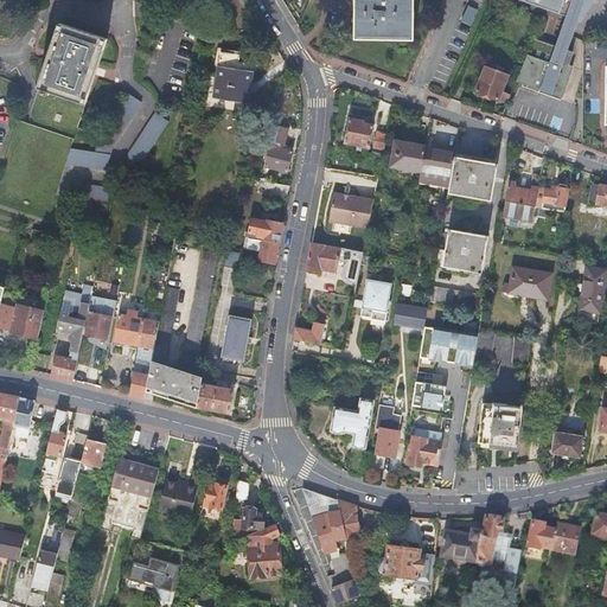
[(415,44),(415,0),(356,0),(357,44),(415,44)]
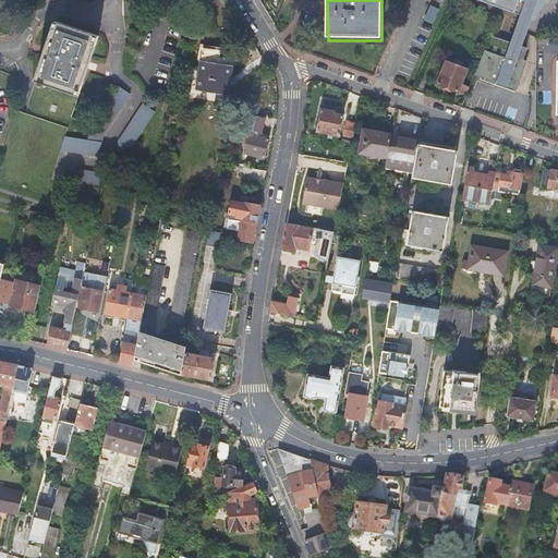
[(474,0),(522,17),(511,45),(489,36),(475,72),(499,81),(499,83),(505,85),(506,83),(517,87),(525,64),(522,62),(523,61),(526,51),(521,49),(518,48),(535,0),(474,0)]
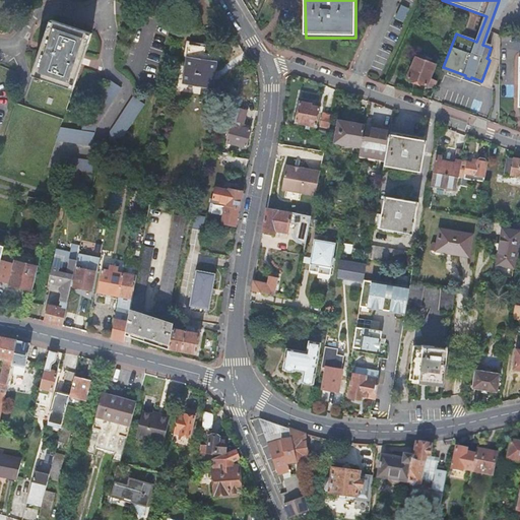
[(501,0),(499,0),(482,45),(485,46),(501,0)]
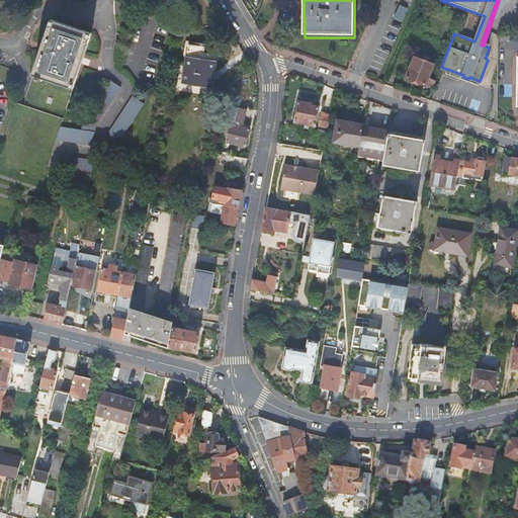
[(31,81),(72,94),(90,39),(50,26),(31,81)]
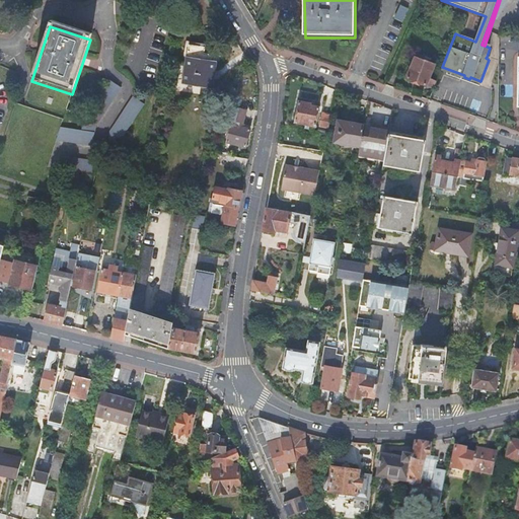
[(206,48),(190,46),(183,84),(212,88),(216,64),(214,63),(215,56),(205,55),(206,48)]
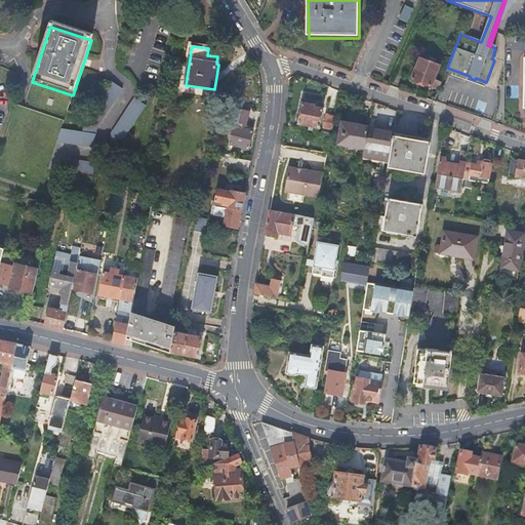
[(438,89),(441,82),(434,79),(440,66),(429,62),(430,58),(421,55),(420,58),(419,57),(411,79),(438,89)]
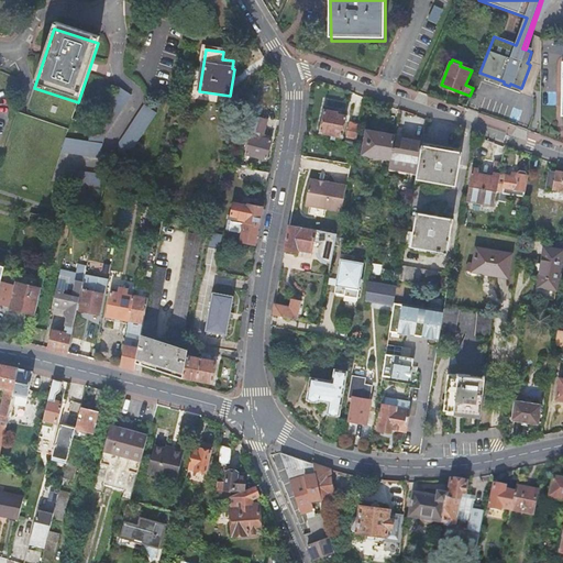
[(479,73),(477,77),(521,92),(531,63),(528,62),(527,63),(530,65),(521,88),(510,84),(509,86),(504,84),(504,81),(479,73)]
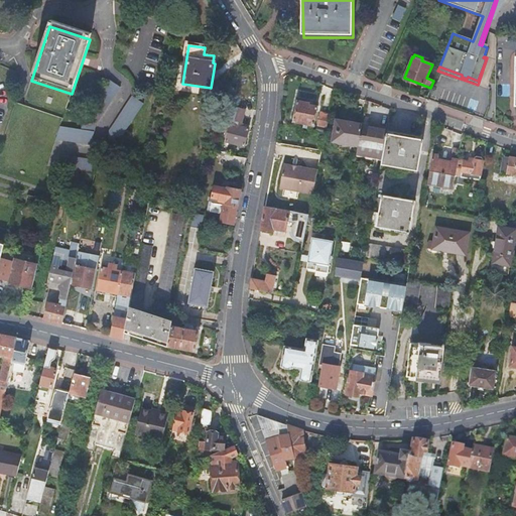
[(60,128),(58,138),(93,145),(96,125),(121,87),(110,80),(86,118),(83,132),(60,128)]
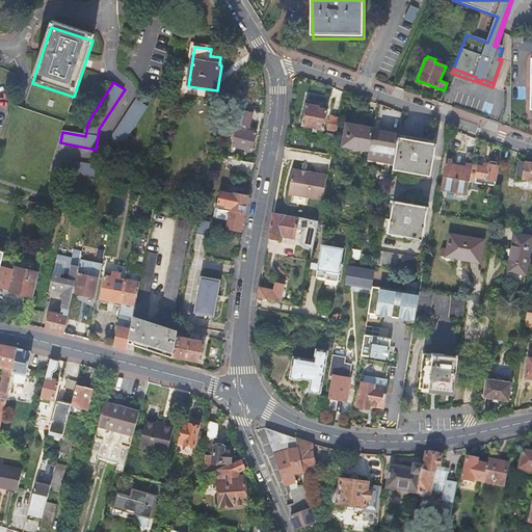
[(110,150),(124,153),(126,141),(148,107),(136,99),(113,136),(110,150)]
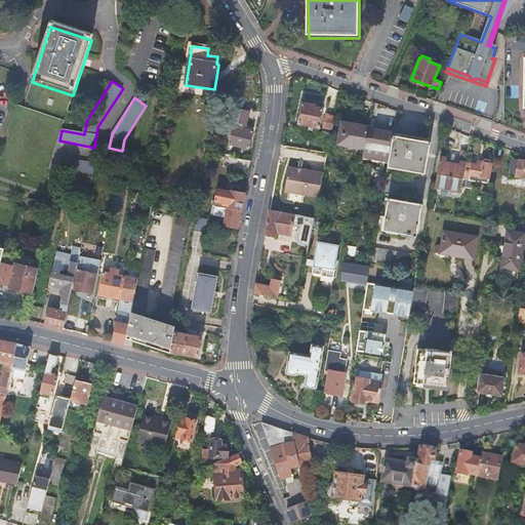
[(314,106),(304,104),(299,124),(319,128),(323,109),(314,108),(314,106)]
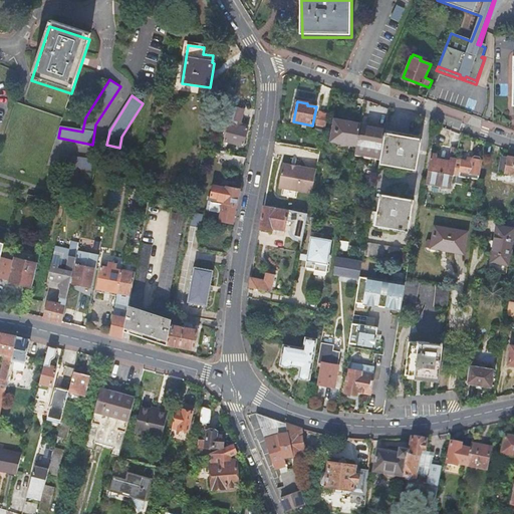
[(245,109),(230,105),(227,118),(236,121),(235,124),(230,123),(225,141),(243,146),(248,129),(240,126),(245,109)]
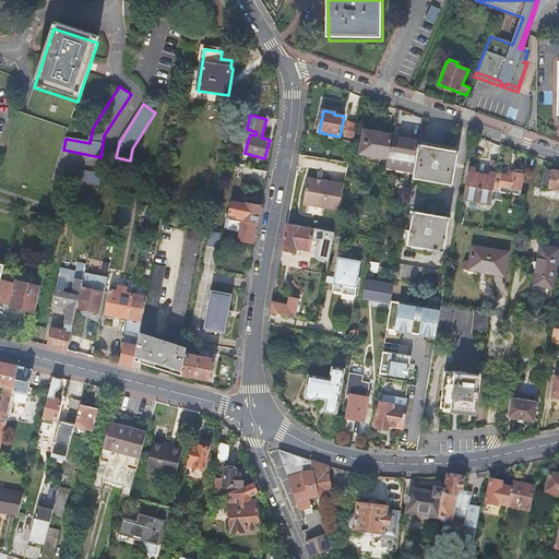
[(344,138),(353,139),(356,123),(347,122),(344,138)]
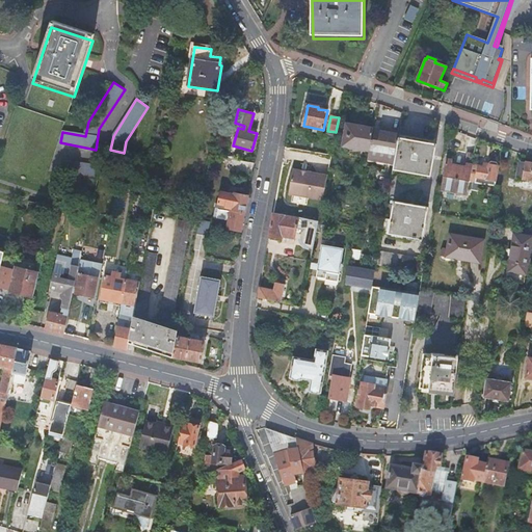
[(369,151),(372,129),(347,124),(345,139),(346,139),(345,147),(369,151)]
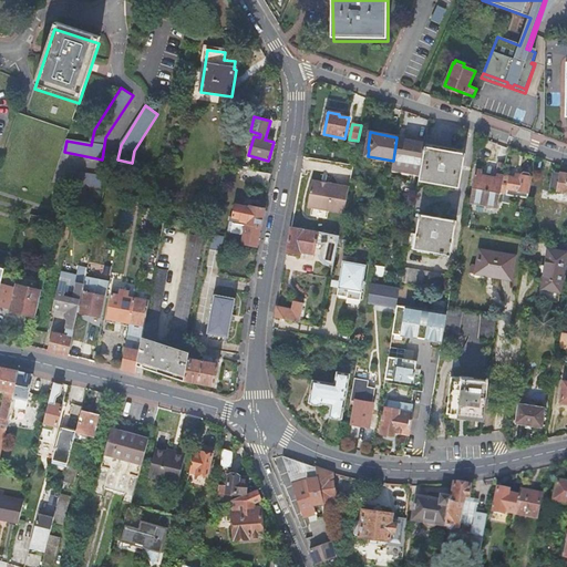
[(393,161),(390,174),(419,179),(425,142),(397,137),(393,161)]
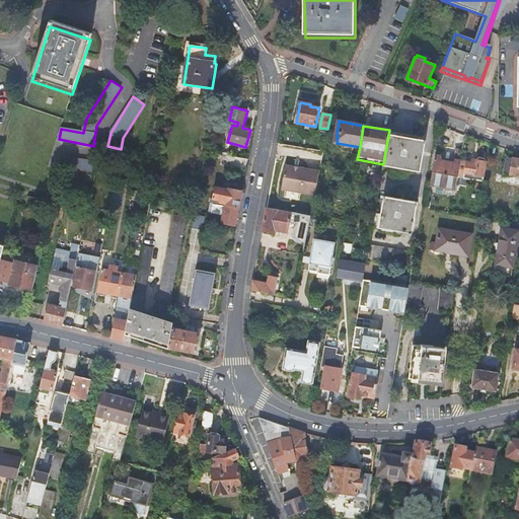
[(420,137),(390,132),(384,166),(421,172),(426,141),(419,140),(420,137)]
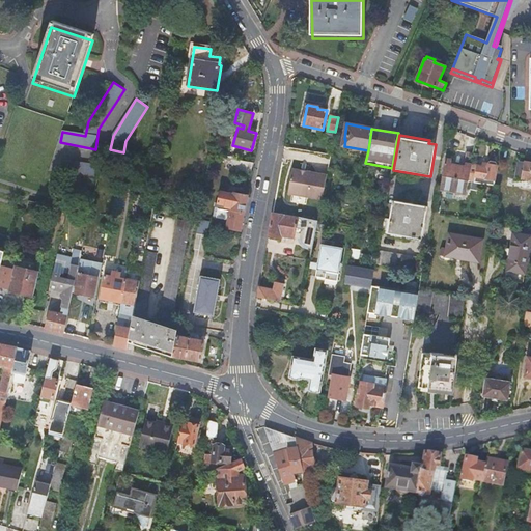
[(475,138),(467,136),(465,151),(466,151),(464,167),(449,165),(450,160),(445,159),(443,176),(468,182),(471,166),(475,138)]
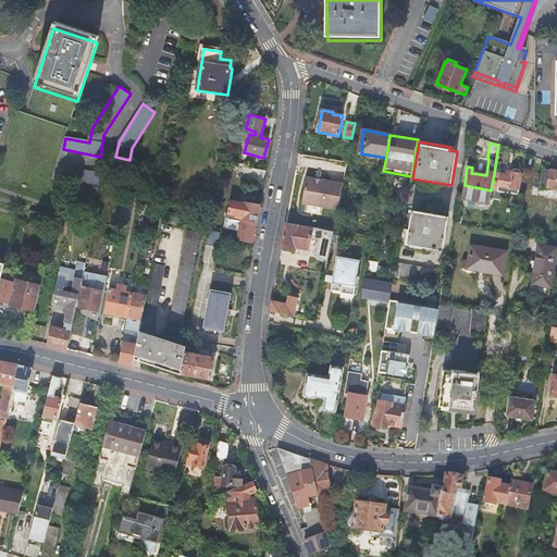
[(65,181),(101,188),(104,174),(69,166),(65,181)]
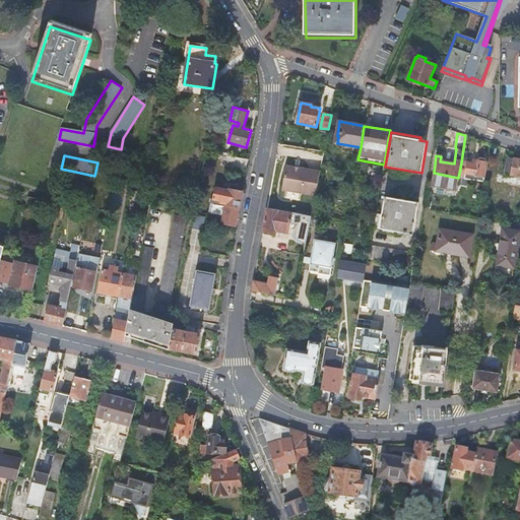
[(249,159),(226,155),(225,159),(231,163),(230,168),(247,171),(249,159)]
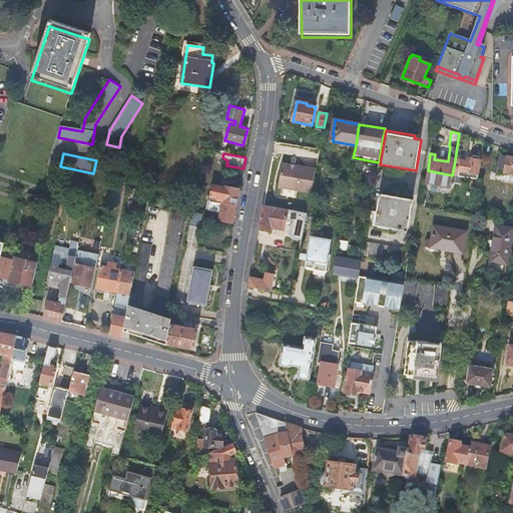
[(512,157),(499,155),(496,174),(499,174),(499,171),(512,173),(512,157)]
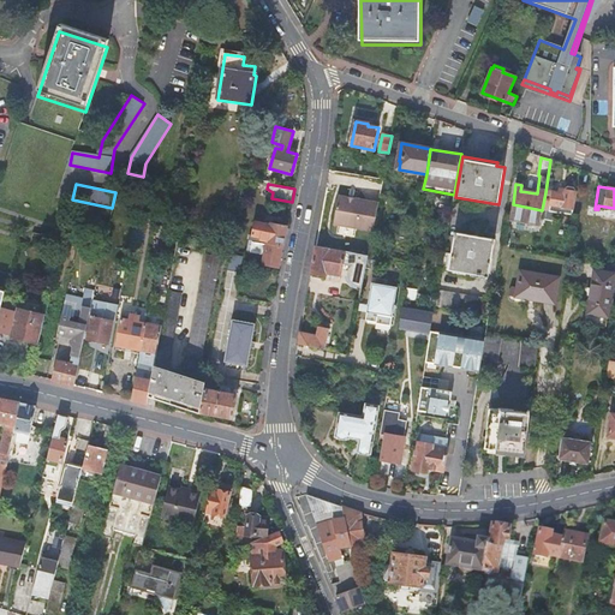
[(545,192),(542,210),(563,214),(563,213),(572,214),(575,192),(575,190),(573,187),(569,187),(567,189),(567,191),(562,190),(561,195),(545,192)]
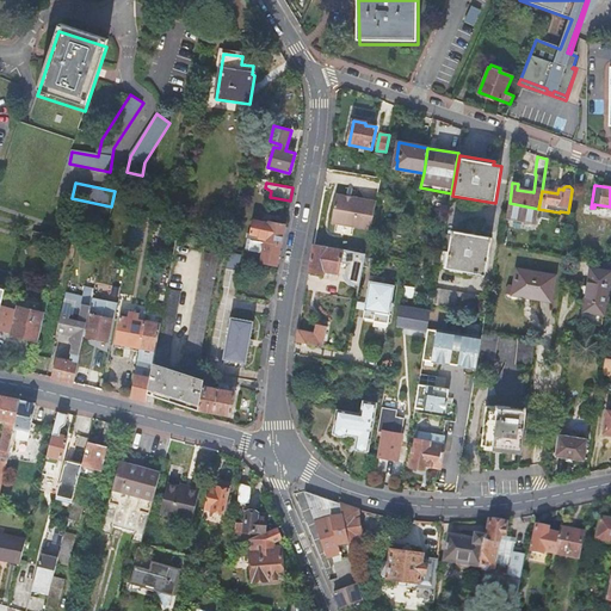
[(332,223),(370,230),(376,202),(337,195),(332,223)]
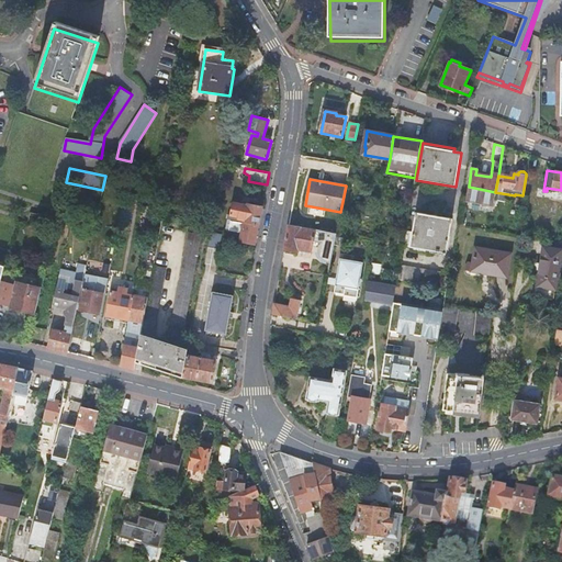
[(495,192),(469,187),(467,202),(493,208),(495,192)]
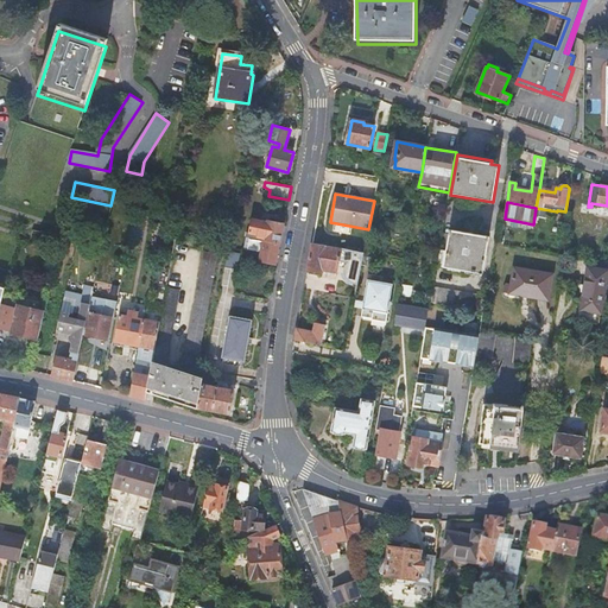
[(251,233),(247,232),(246,238),(255,240),(257,234),(259,235),(259,238),(263,238),(261,241),(280,245),(284,225),(268,221),(268,222),(253,220),(251,233)]
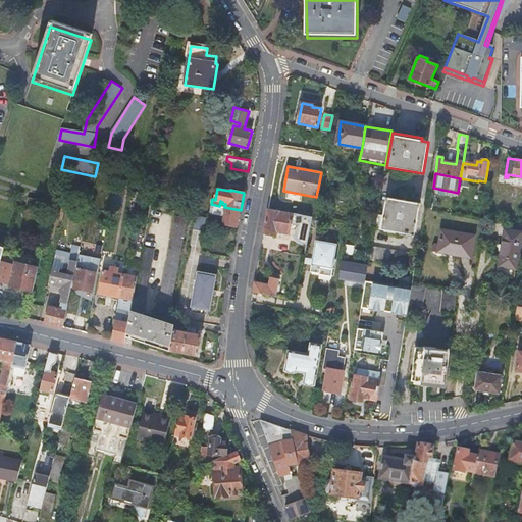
[(28,197),(25,205),(51,212),(53,203),(28,197)]
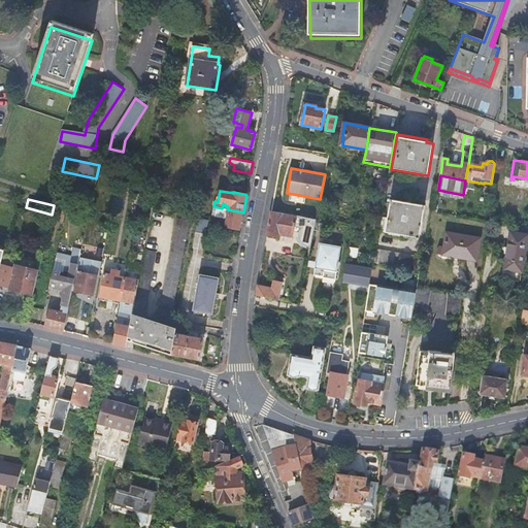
[(425,206),(391,200),(390,205),(385,204),(380,231),(418,237),(418,239),(419,239),(419,238),(420,238),(425,206)]
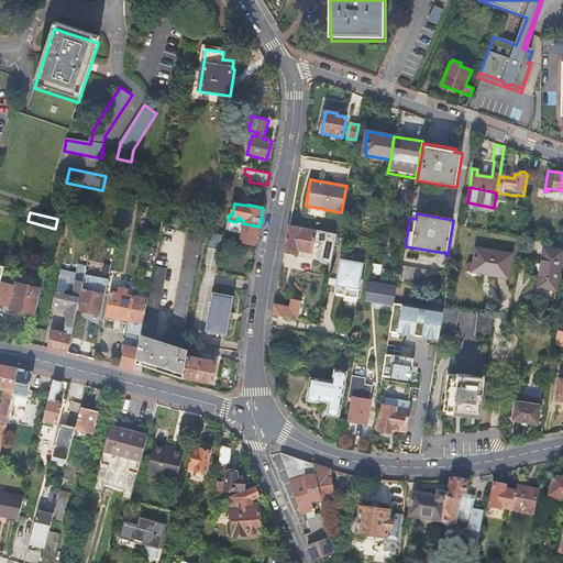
[(255,244),(260,227),(242,223),(236,222),(228,220),(227,228),(231,229),(230,232),(243,234),(241,241),(255,244)]
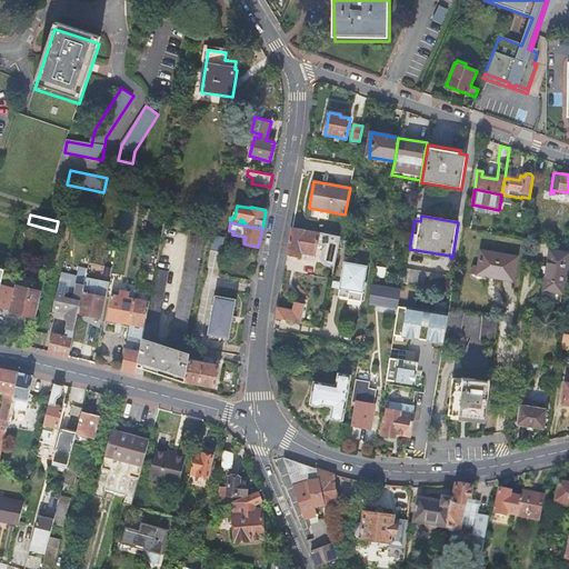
[(319,232),(293,228),(288,253),(300,256),(301,252),(316,255),(319,232)]
